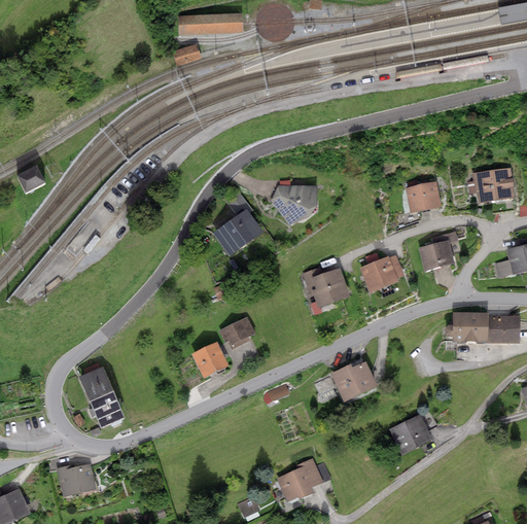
[(309,0),(308,7),(321,8),(322,0),(309,0)]
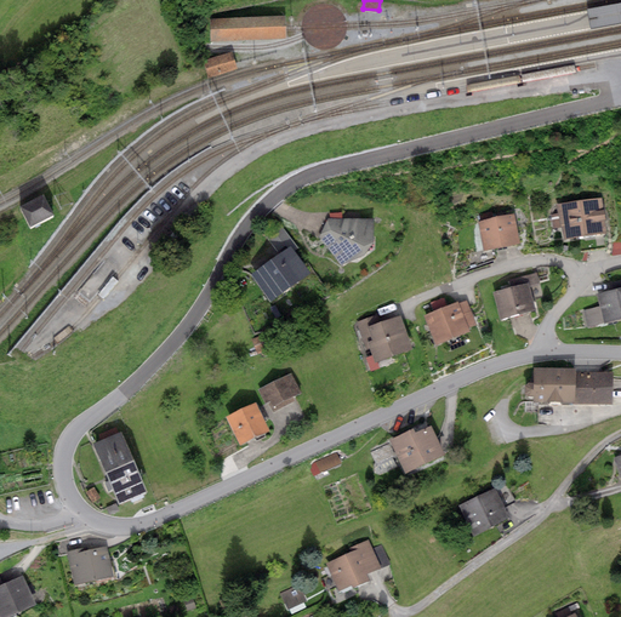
[(620,1),(588,9),(591,26),(620,20),(620,1)]
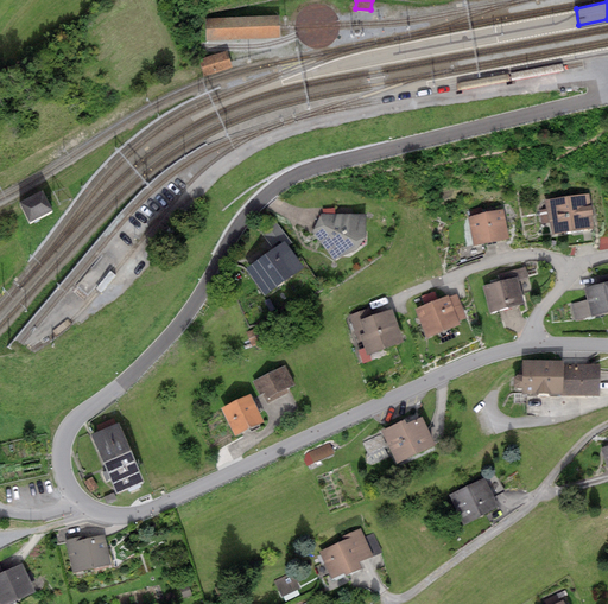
[(204,17),(206,40),(279,36),(278,24),(278,13),(204,17)]
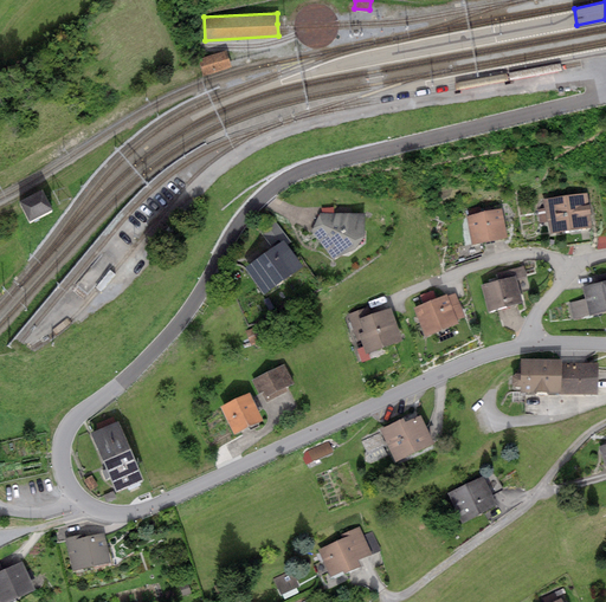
[(19,202),(30,221),(51,211),(42,192),(19,202)]
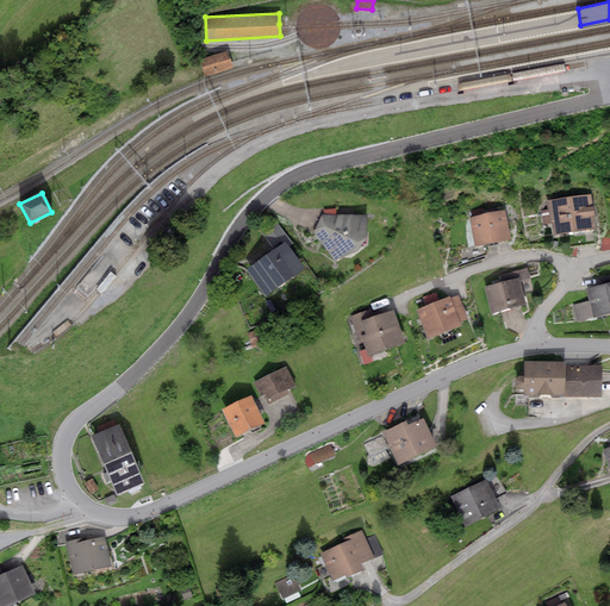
[(591,195),(547,201),(552,235),(596,227),(591,195)]
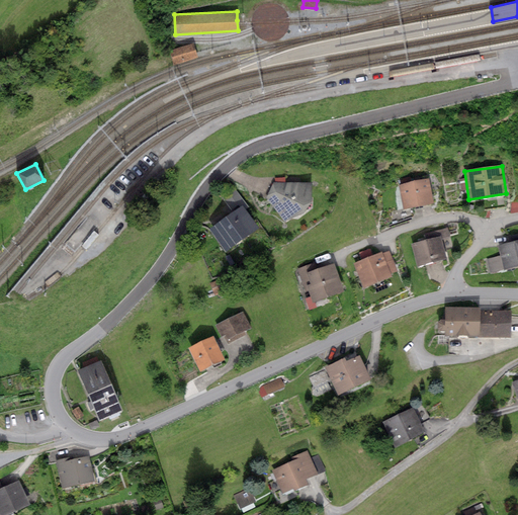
[(427,178),(399,185),(404,209),(433,203),(427,178)]
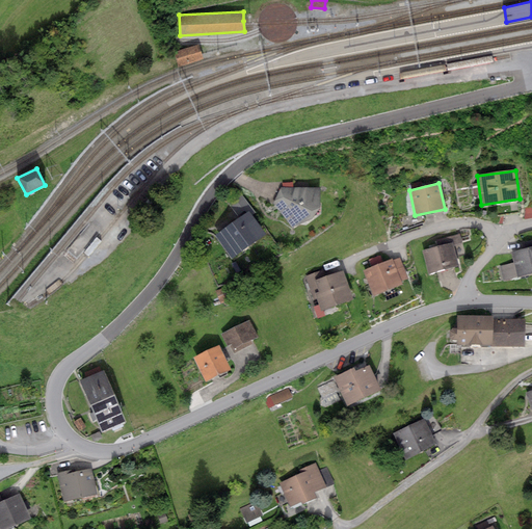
[(319,187),(280,186),(273,203),(292,227),(314,214),(318,205),(319,187)]
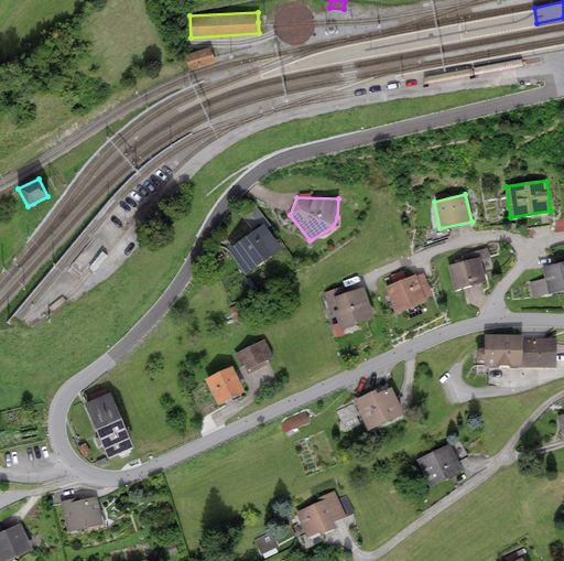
[(263,226),(229,250),(247,274),(281,250),(263,226)]
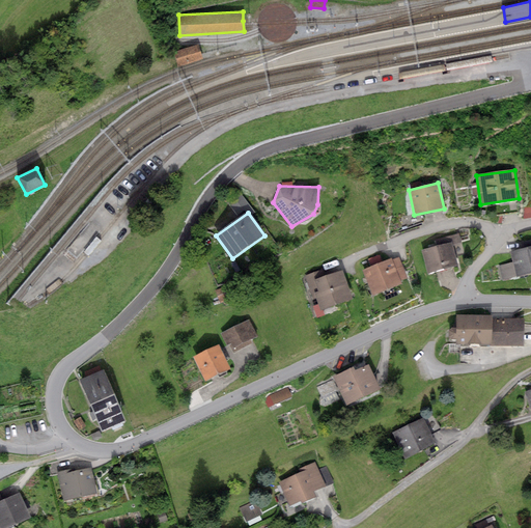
[(452,242),(422,250),(427,273),(457,266),(452,242)]
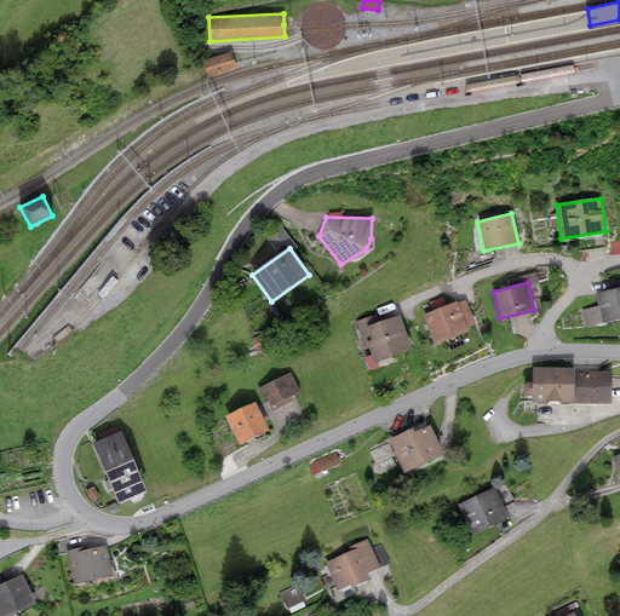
[(619,287),(593,294),(597,306),(580,310),(585,328),(602,324),(619,318),(619,287)]
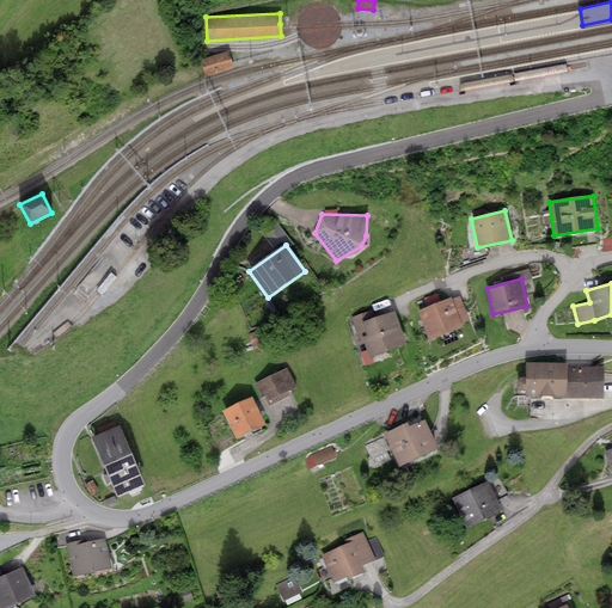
[(451,296),(418,311),(430,339),(463,326),(451,296)]
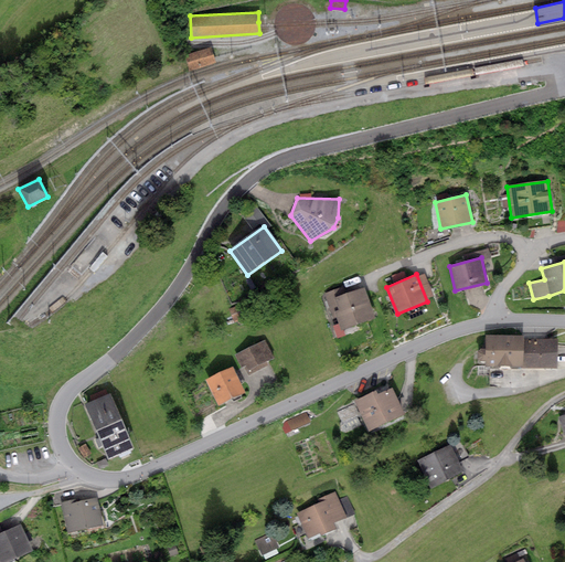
[(336,310),(342,329),(373,317),(361,286),(339,295),(330,298),(336,310)]
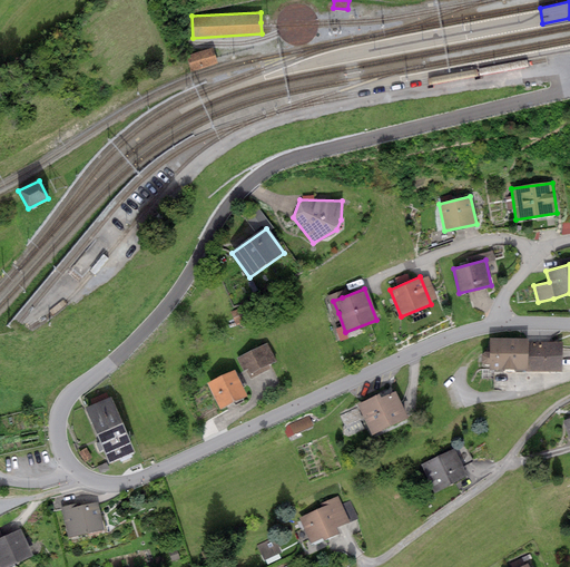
[(338,290),(326,294),(335,314),(338,313),(333,301),(342,297),(338,290)]
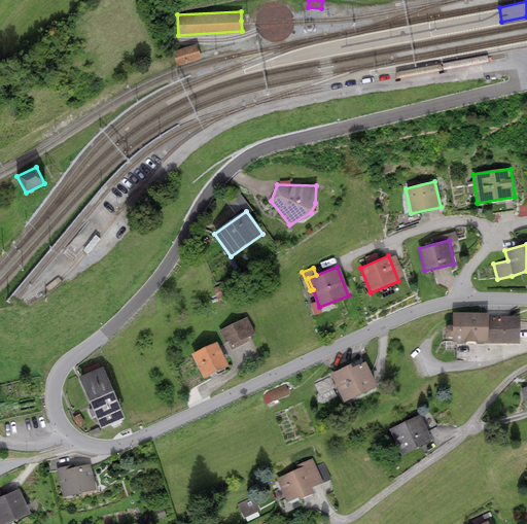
[(452,313),(452,343),(486,343),(486,336),(486,313),(452,313)]
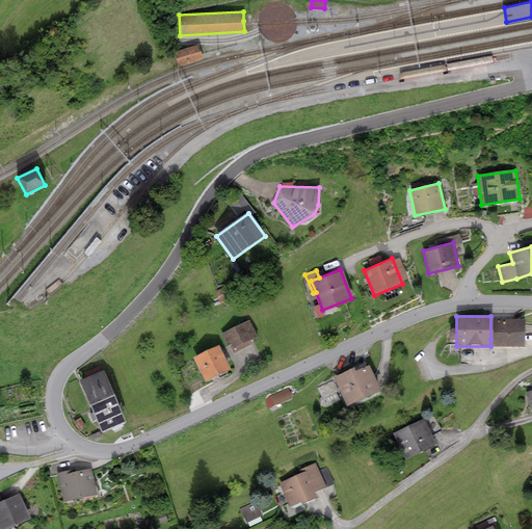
[(490,339),(490,346),(524,346),(524,319),(499,319),(499,339),(490,339)]
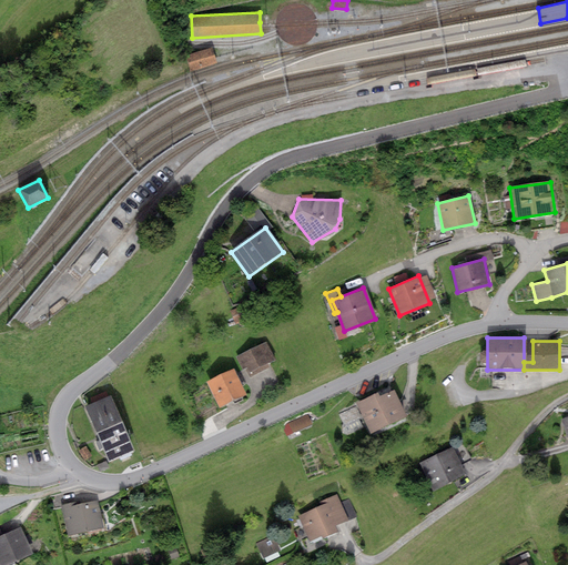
[(265,342),(239,354),(247,374),(275,362),(265,342)]
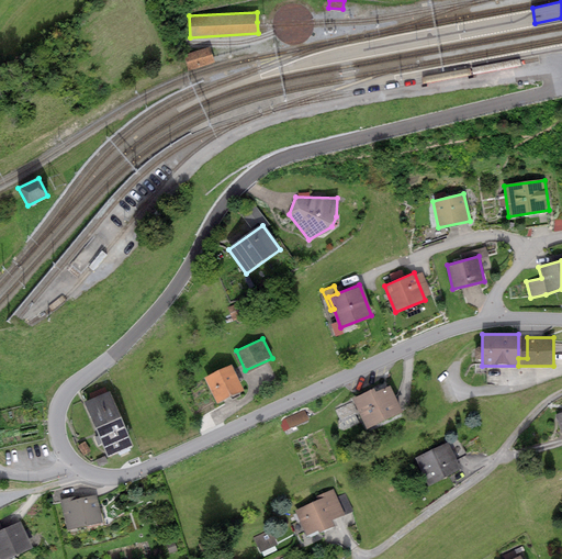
[(232,367),(206,379),(217,403),(243,391),(232,367)]
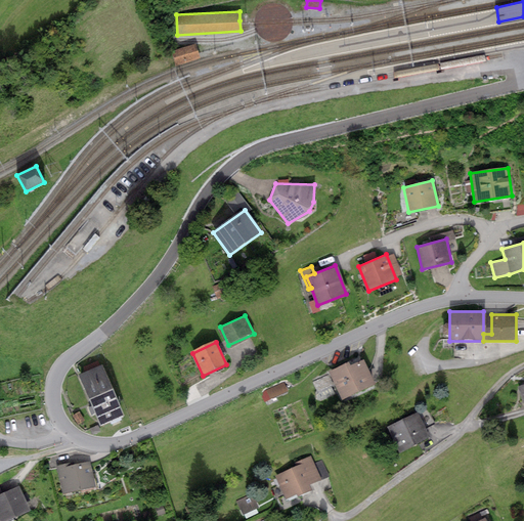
[(360,359),(329,374),(342,400),(373,386),(360,359)]
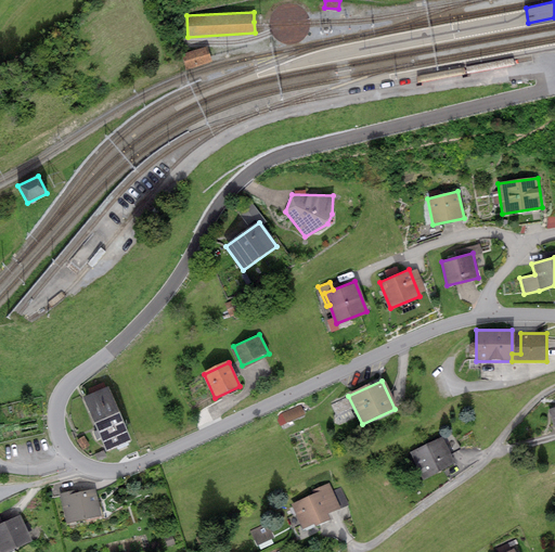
[(106,386),(84,396),(105,448),(128,438),(106,386)]
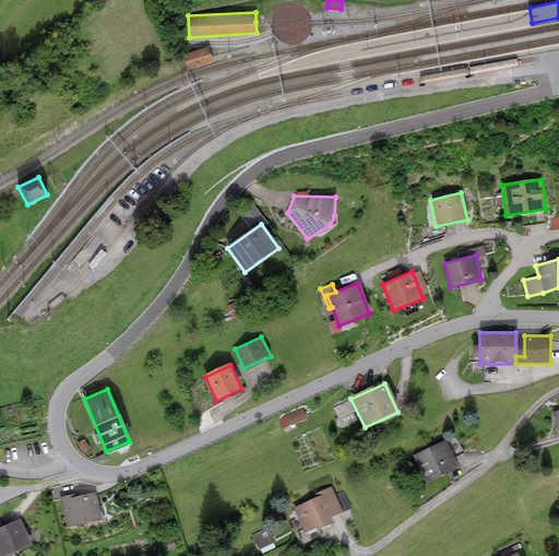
[(288,426),(307,417),(302,407),(284,417),(288,426)]
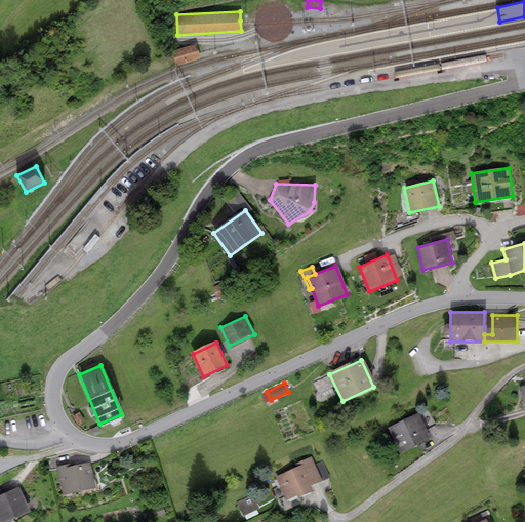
[(418,413),(391,429),(403,452),(431,437),(418,413)]
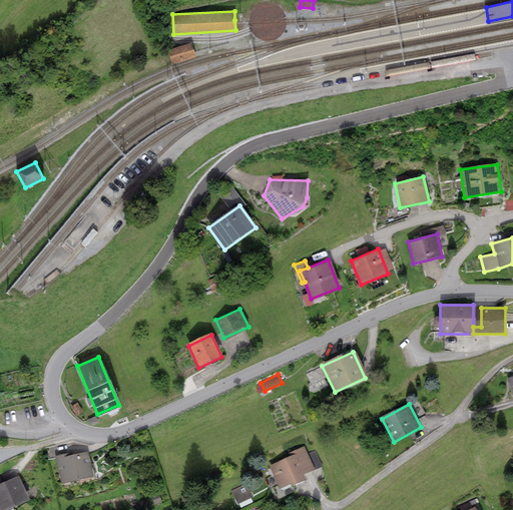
[(270,464),(281,490),(306,479),(303,474),(315,469),(305,445),(292,451),(294,454),(270,464)]
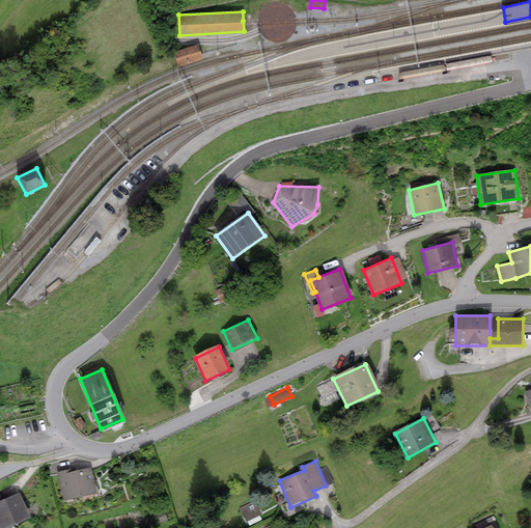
[(74,468),(60,471),(66,495),(94,488),(89,467),(74,470),(74,468)]
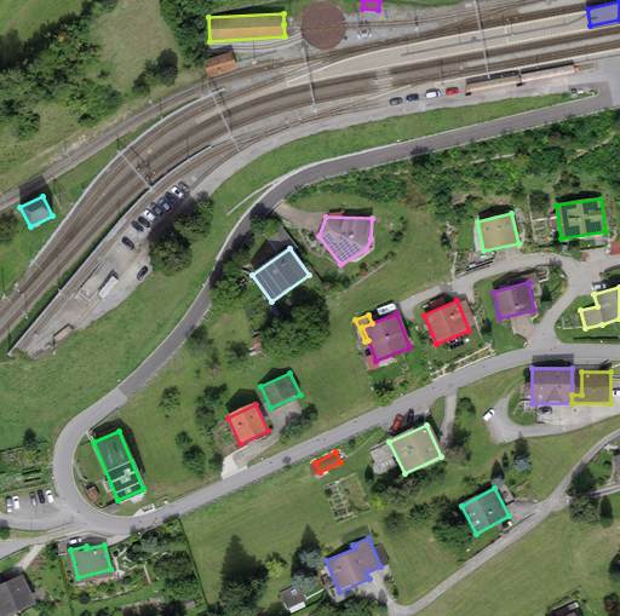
[(18,577),(0,586),(0,615),(5,615),(30,604),(18,577)]
